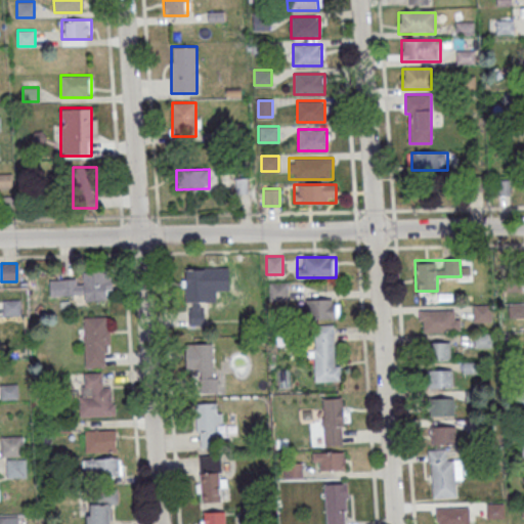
[(204,324),(204,270),(186,270),(186,324),(204,324)]
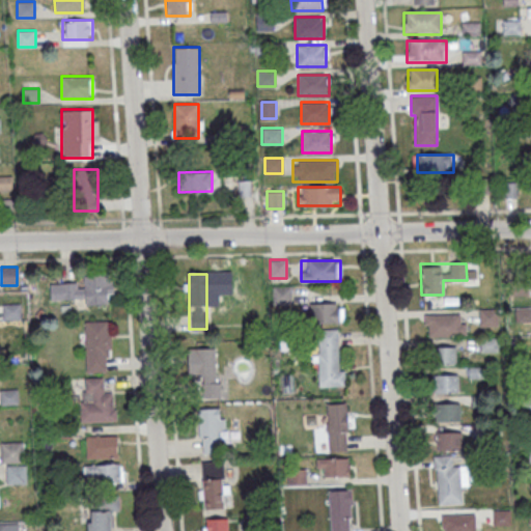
[(108,304),(107,275),(83,275),(83,282),(59,283),(59,300),(85,300),(85,305),(108,304)]
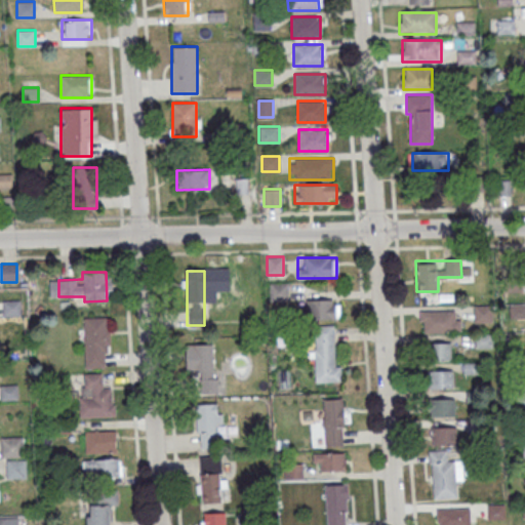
[(288,283),(269,283),(269,300),(288,300),(288,283)]
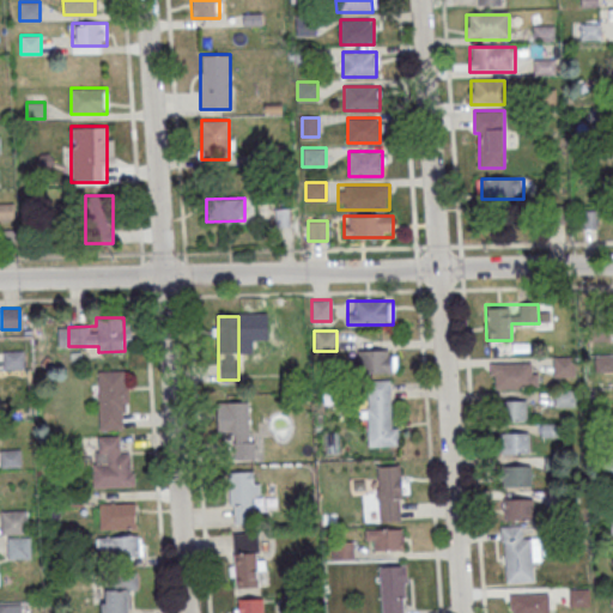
[(2,350),(2,368),(22,368),(22,350),(2,350)]
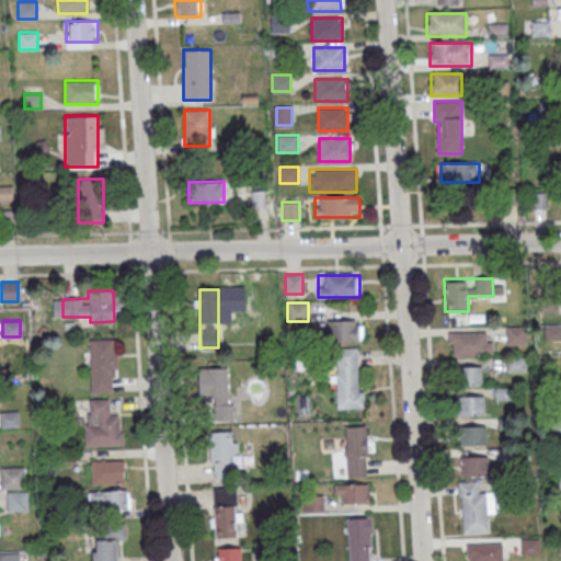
[(363,340),(363,320),(327,320),(327,340),(363,340)]
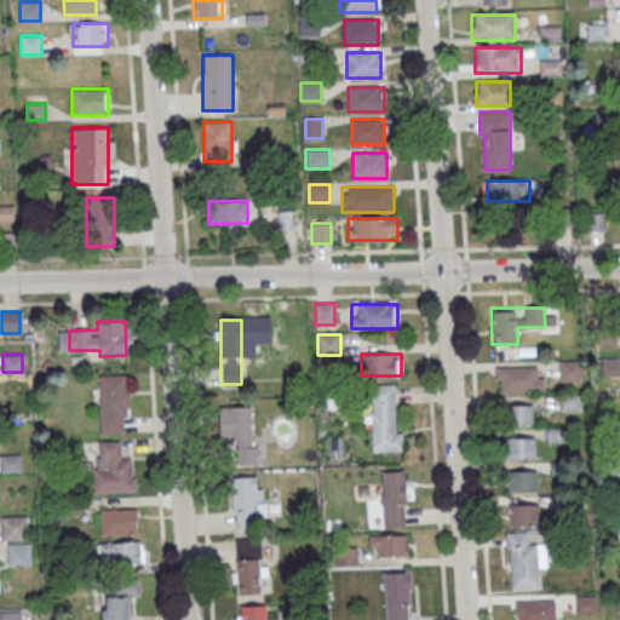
[(560,380),(580,380),(580,360),(560,360),(560,380)]
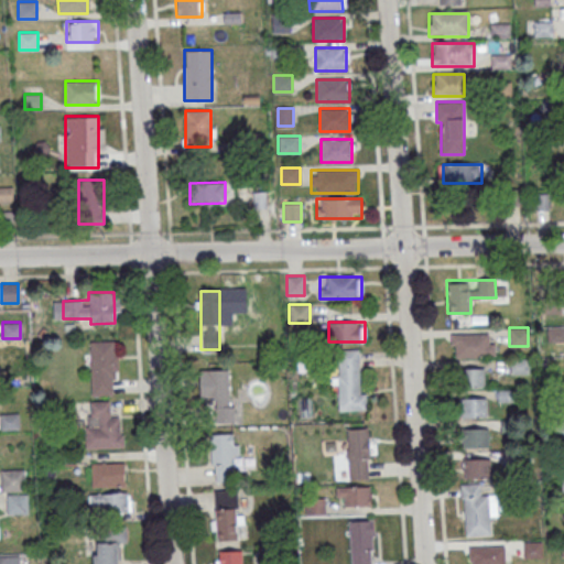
[(563,340),(563,327),(550,328),(550,342),(563,340)]
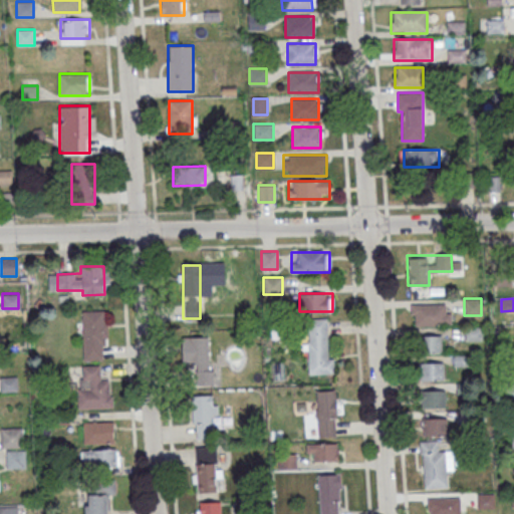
[(412,325),(451,325),(451,303),(412,303),(412,325)]
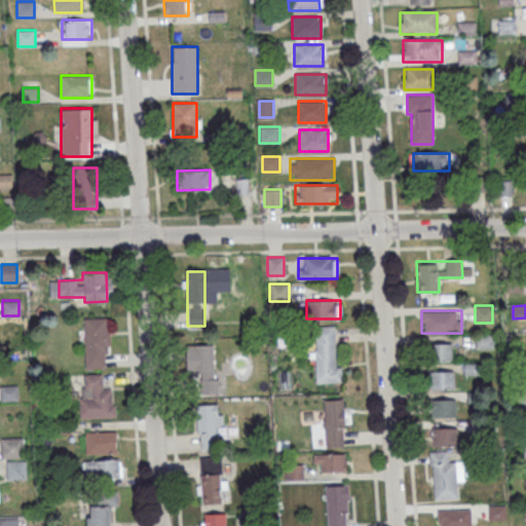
[(85,368),(109,368),(109,317),(85,317),(85,368)]
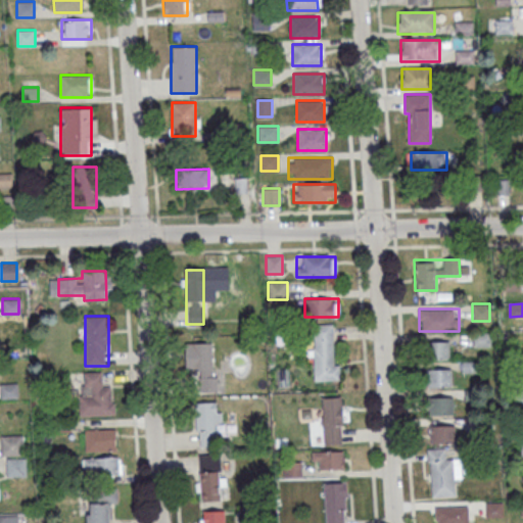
[(340,380),(340,361),(332,361),(332,324),(313,324),(313,380),(340,380)]
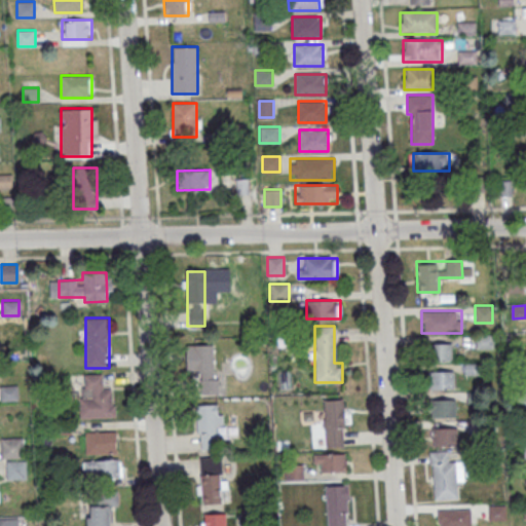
[(492,335),(476,335),(476,348),(492,348),(492,335)]
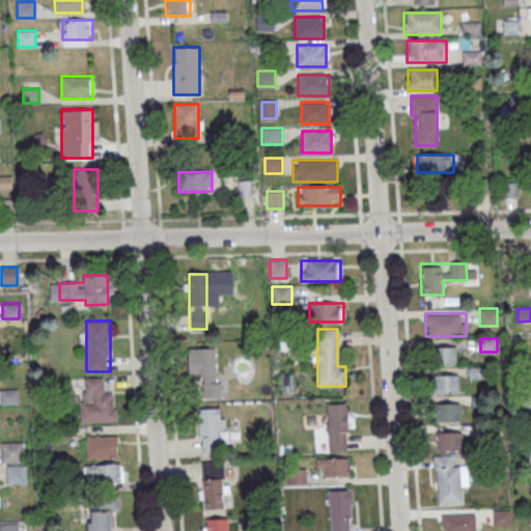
[(456,346),(435,346),(435,365),(456,365),(456,346)]
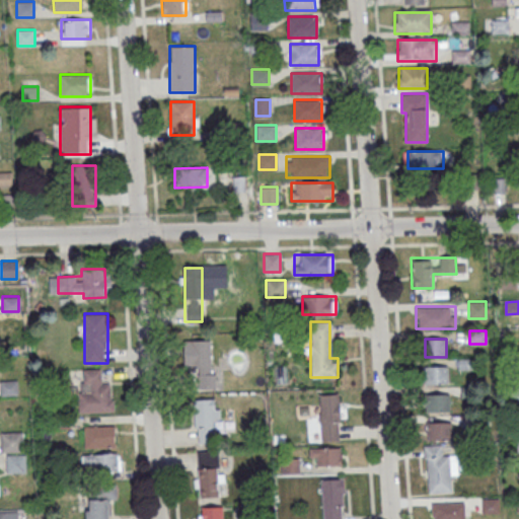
[(198,368),(198,388),(213,388),(213,340),(188,340),(188,368),(198,368)]
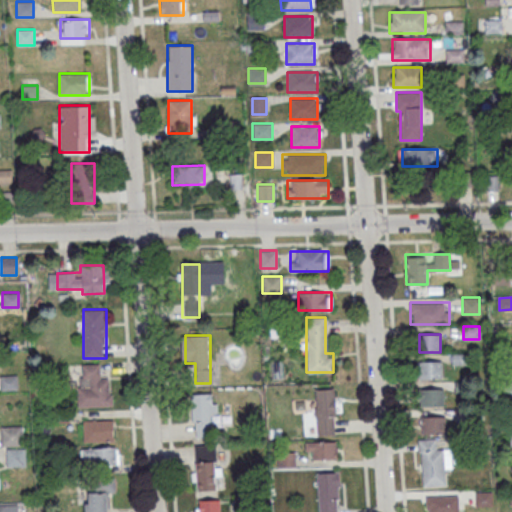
[(441,379),(441,361),(417,361),(417,379),(441,379)]
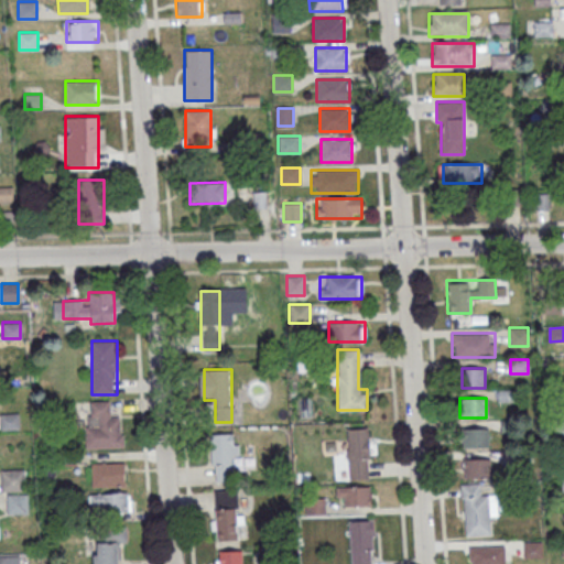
[(85,401),(86,447),(123,447),(122,413),(109,413),(109,400),(85,401)]
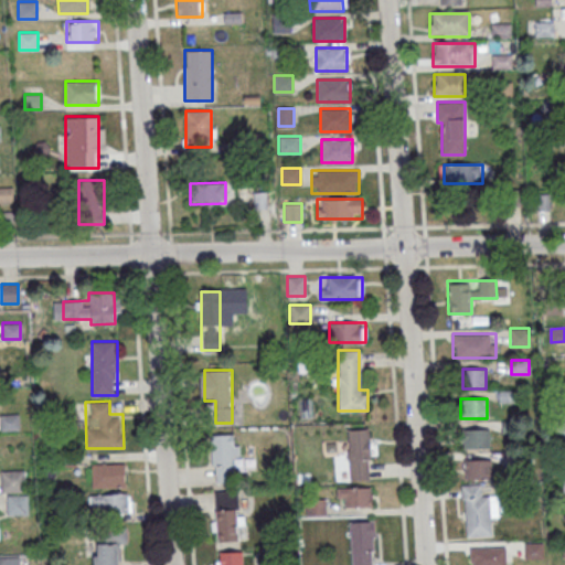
[(1,429),(19,429),(19,415),(1,415),(1,429)]
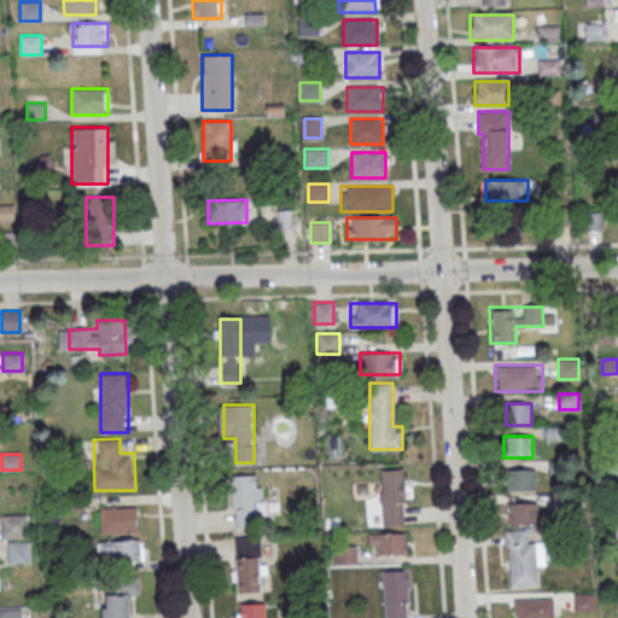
[(617,479),(617,462),(601,464),(601,481),(617,479)]
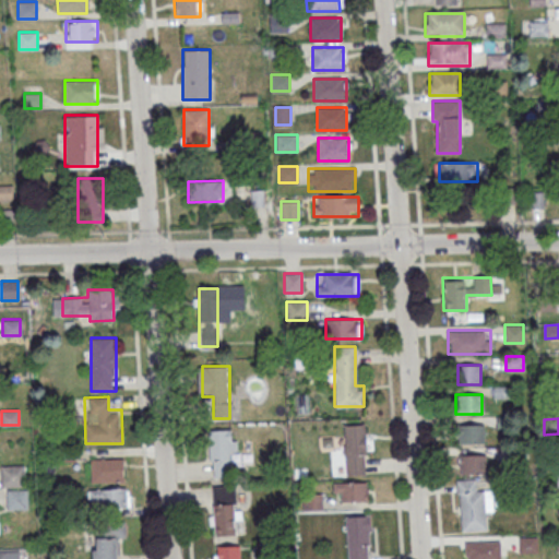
[(367,475),(366,424),(344,424),(345,475),(367,475)]
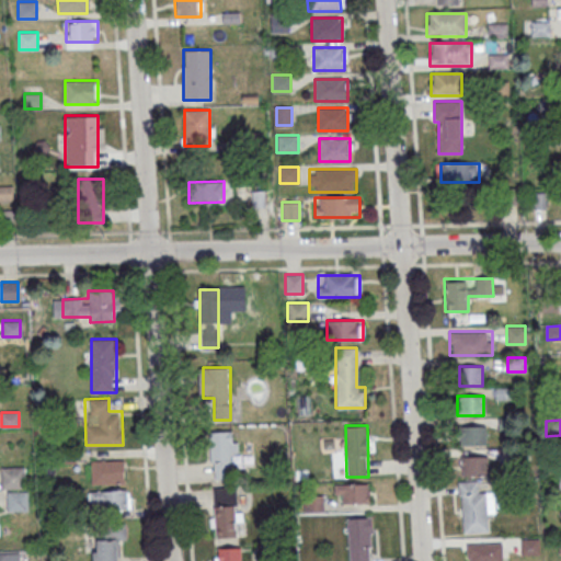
[(485,446),(485,425),(459,425),(459,446),(485,446)]
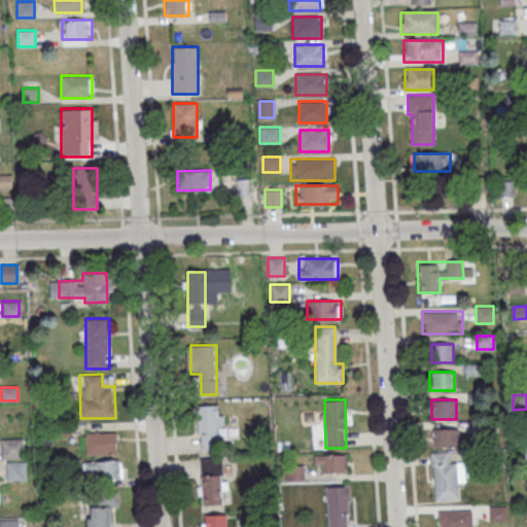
[(222,405),(197,406),(198,450),(222,450),(222,405)]
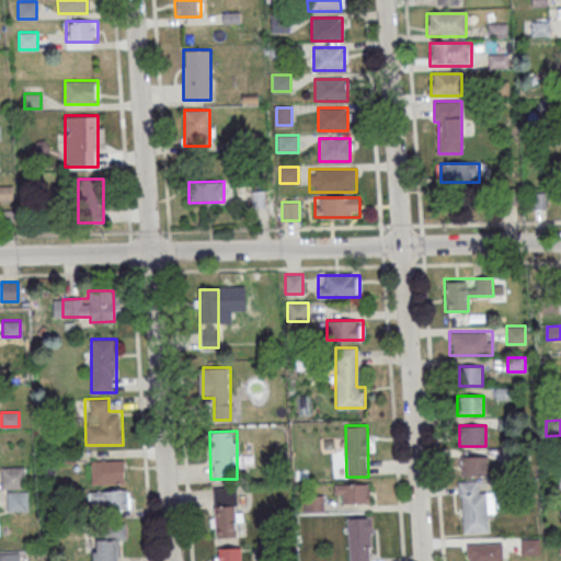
[(490,456),(459,456),(459,476),(490,476),(490,456)]
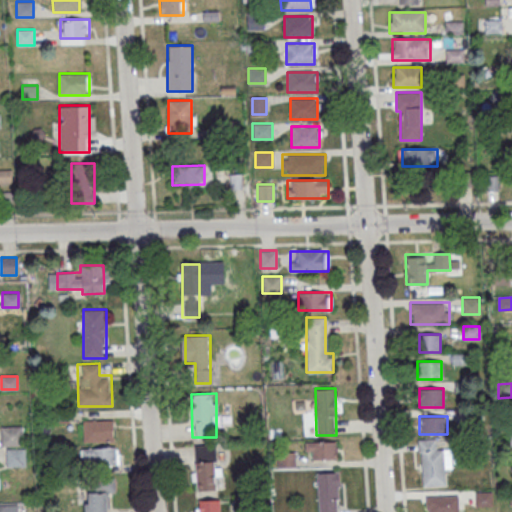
[(113,441),(113,420),(84,420),(84,441),(113,441)]
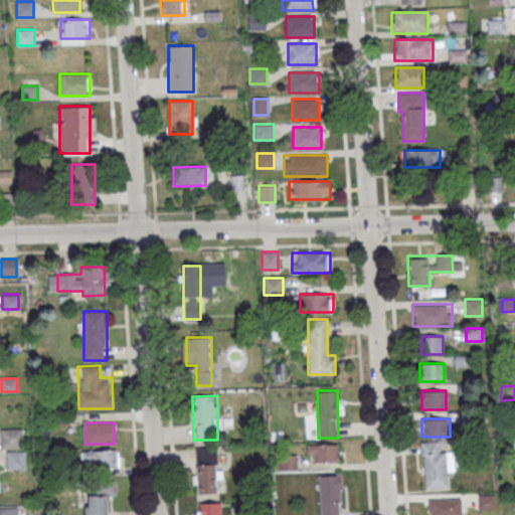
[(1,428),(1,450),(7,450),(7,469),(26,469),(26,450),(23,450),(23,428),(1,428)]
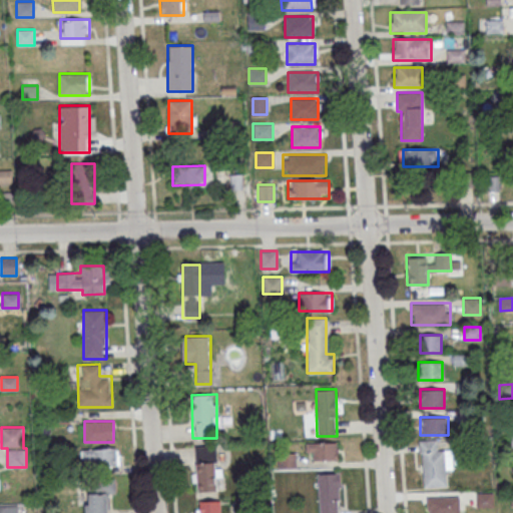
[(452,470),(451,449),(440,450),(440,439),(420,440),(422,488),(446,487),(445,470),(452,470)]
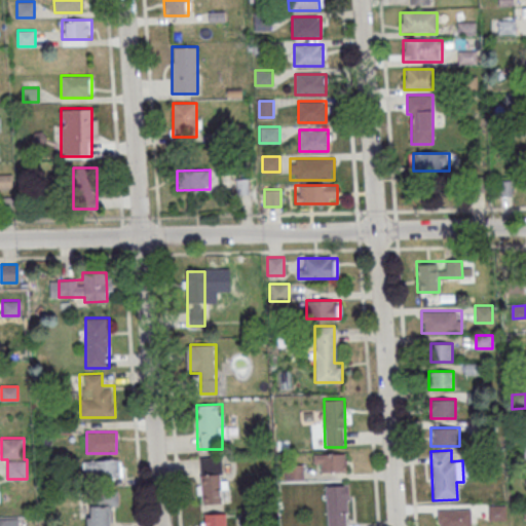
[(346,472),(346,453),(313,453),(313,463),(318,463),(318,472),(346,472)]
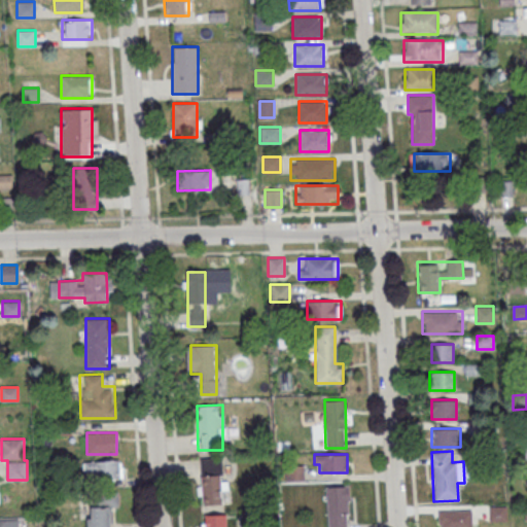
[(201,504),(225,504),(224,459),(200,460),(201,504)]
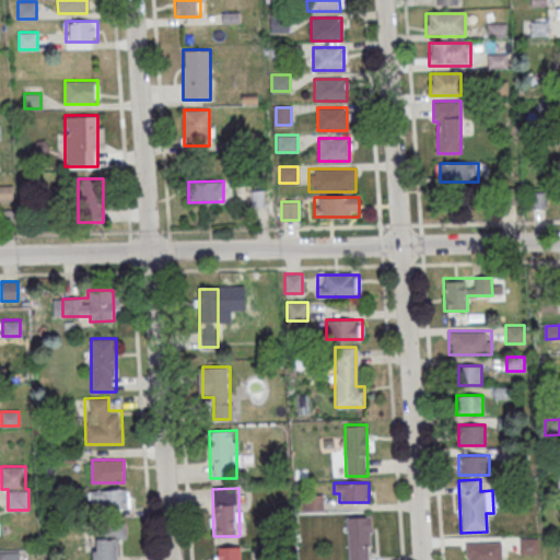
[(130,489),(89,489),(89,501),(101,501),(101,510),(130,510),(130,489)]
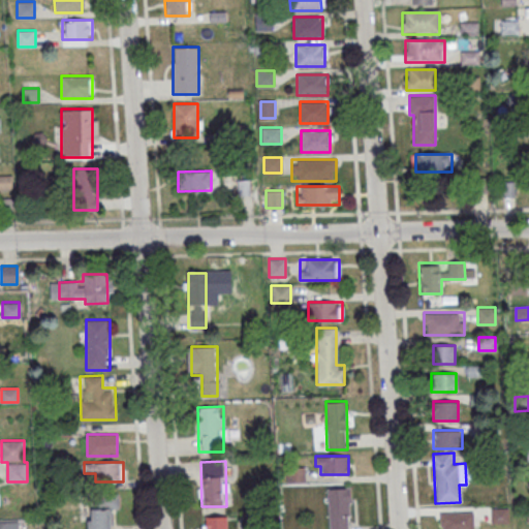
[(328,528),(350,528),(350,488),(328,488),(328,528)]
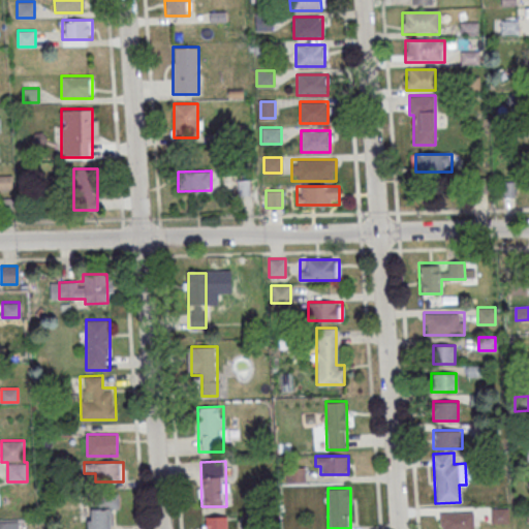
[(87,528),(110,528),(110,511),(119,511),(119,493),(87,493),(87,528)]
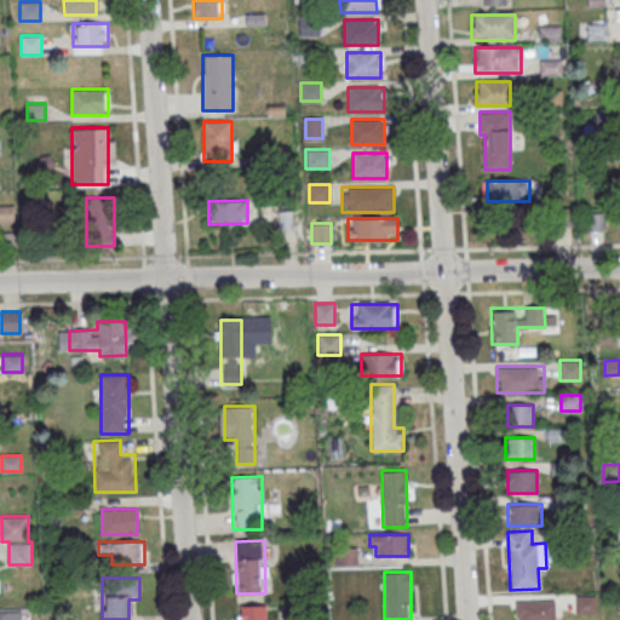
[(596,613),(596,595),(575,596),(575,613),(596,613)]
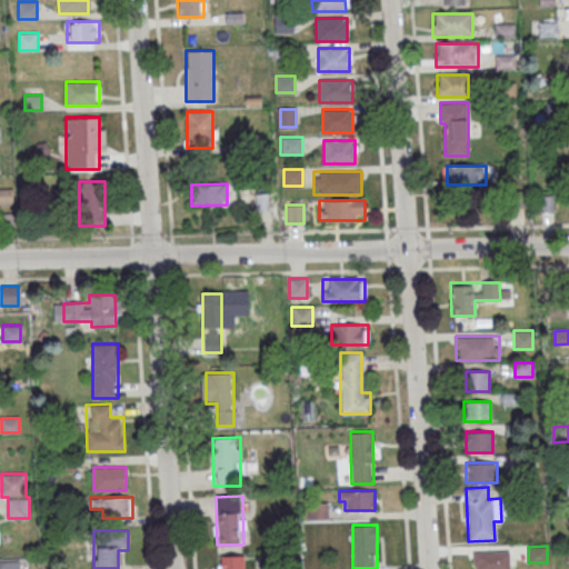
[(472,568),(509,568),(510,550),(473,550),(472,568)]
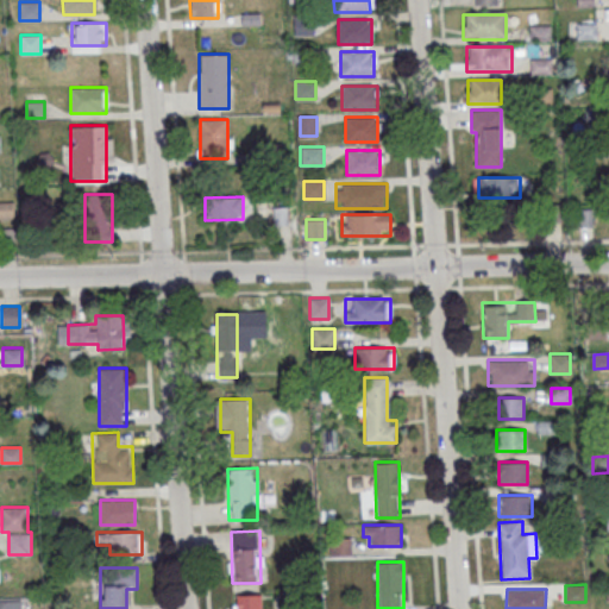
[(261,608),(262,594),(234,594),(234,608),(261,608)]
